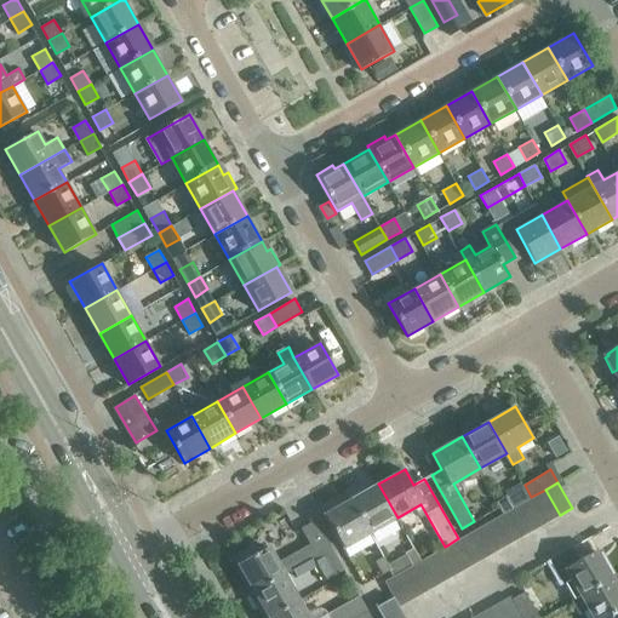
[(378,484),(352,499),(371,533),(398,518),(378,484)]
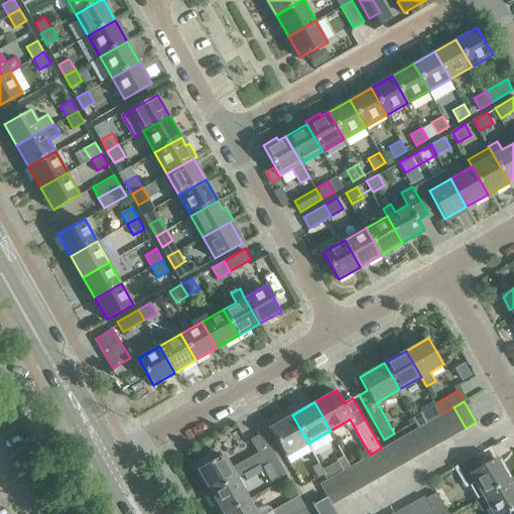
[(427,421),(433,418),(441,413),(436,403),(421,411),(427,421)]
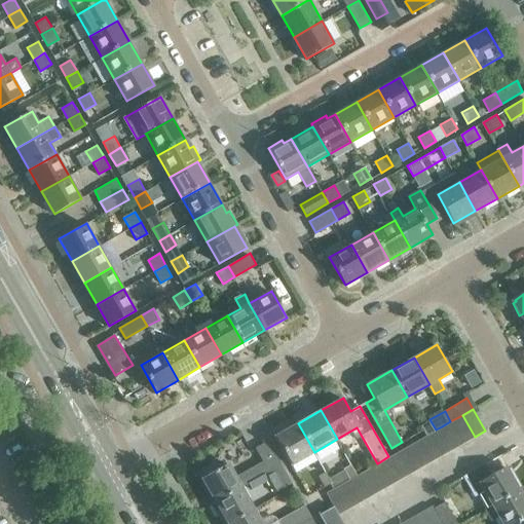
[(464,442),(475,437),(462,415),(452,420),(464,442)]
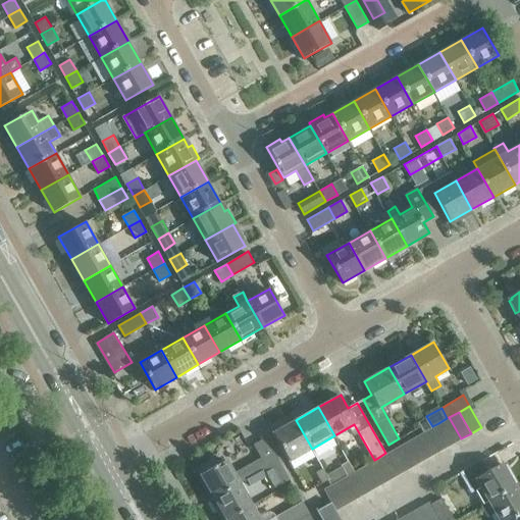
[(451,445),(461,438),(449,417),(447,418),(438,423),(451,445)]
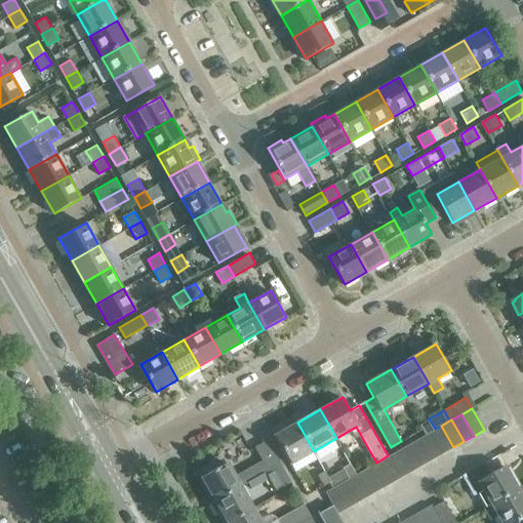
[(291,464),(314,451),(297,423),(275,435),(291,464)]
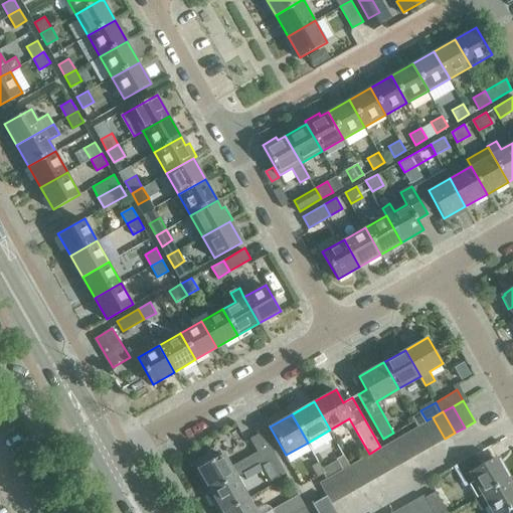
[(434,445),(445,439),(433,417),(426,420),(421,423),(434,445)]
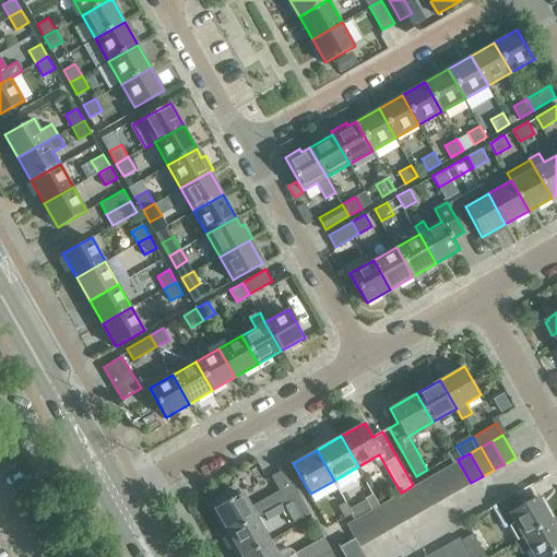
[(460,489),(471,483),(458,460),(447,466),(460,489)]
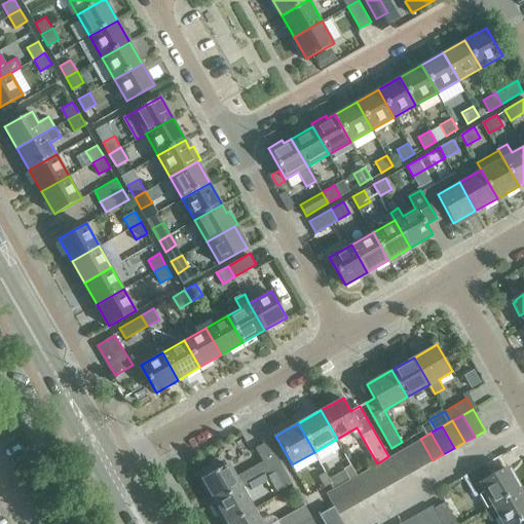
[(422,466),(433,460),(420,439),(410,445),(422,466)]
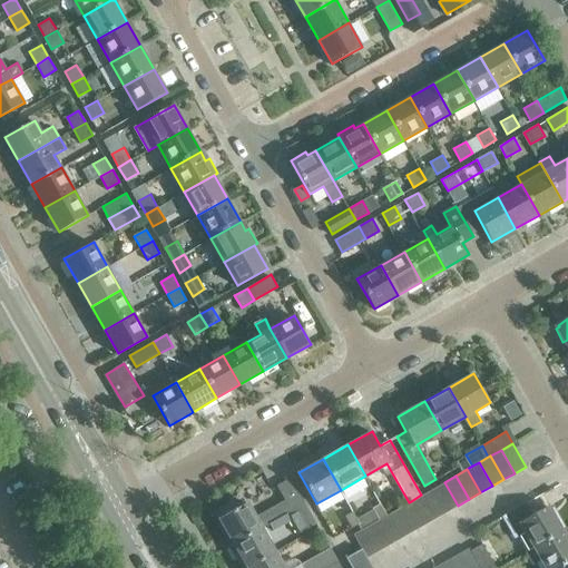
[(262,527),(270,522),(305,502),(291,478),(277,485),(285,499),(255,517),(247,502),(234,509),(231,503),(217,511),(221,518),(219,518),(233,542),(261,527),(262,527)]
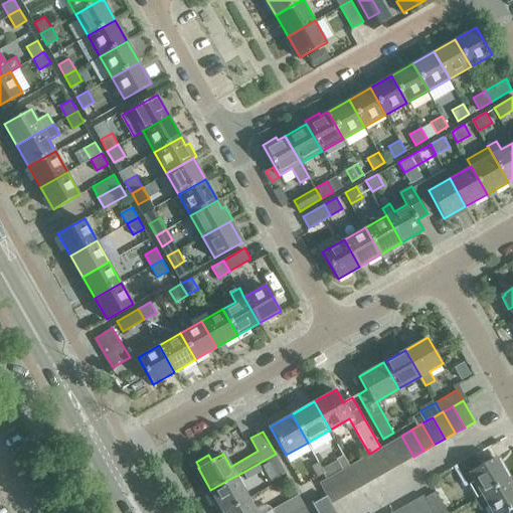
[(403,462),(413,457),(401,436),(391,441),(403,462)]
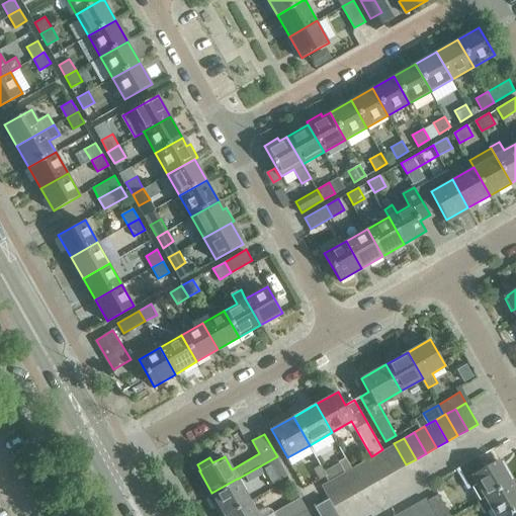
[(396,470),(406,464),(394,443),(383,449),(396,470)]
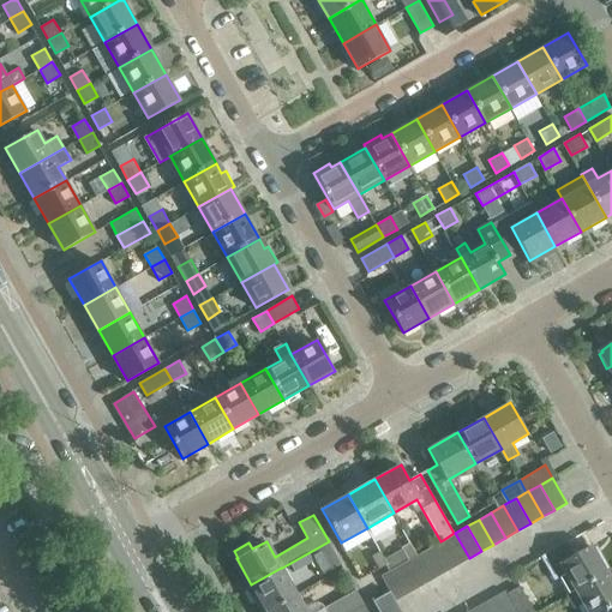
[(455,533),(454,533),(443,540),(457,565),(469,558),(455,533)]
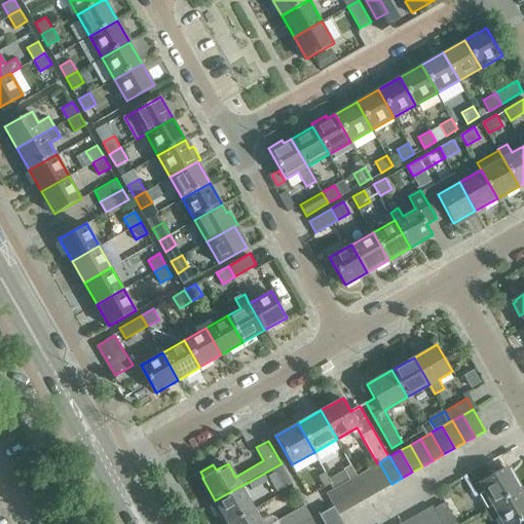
[(380,490),(391,484),(379,462),(377,463),(368,469),(380,490)]
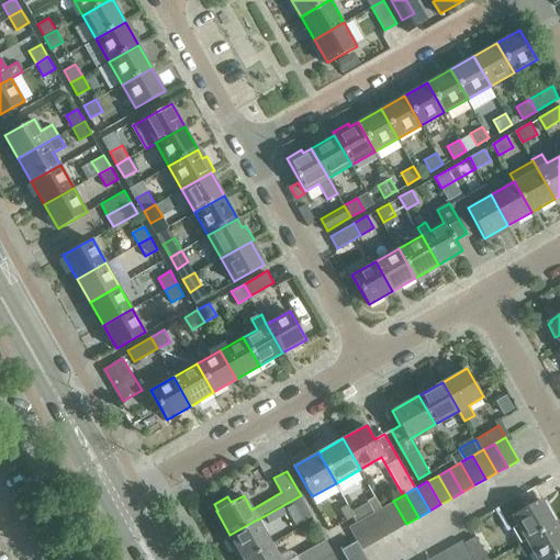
[(312,515),(301,495),(266,515),(271,524),(290,514),(297,525),(312,515)]
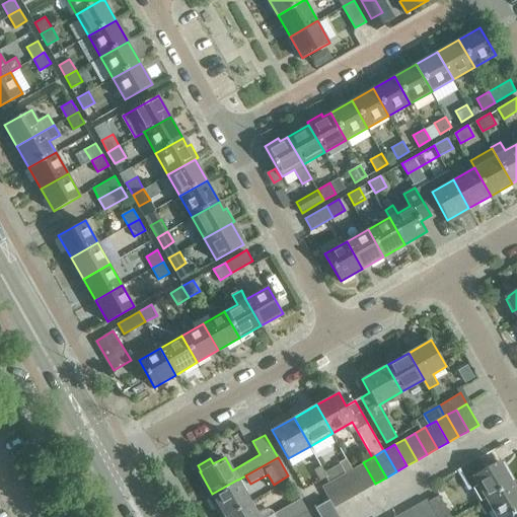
[(485,468),(478,457),(457,469),(468,490),(474,487),(483,501),(512,484),(516,482),(508,467),(504,469),(499,460),(485,468)]
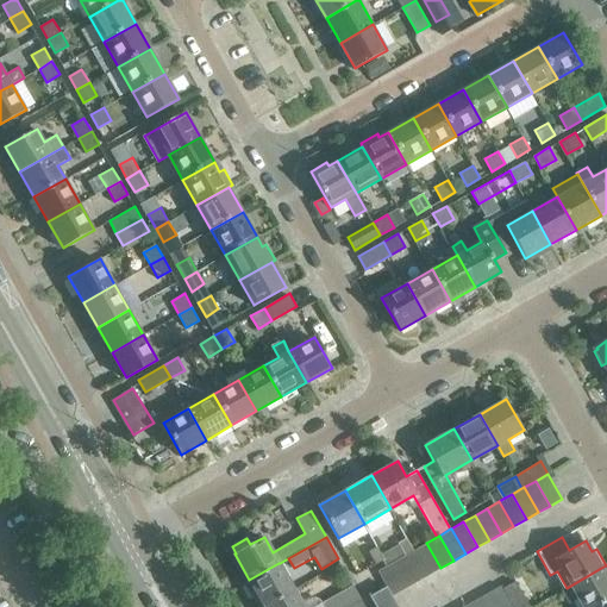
[(406,555),(414,550),(407,538),(399,542),(406,555)]
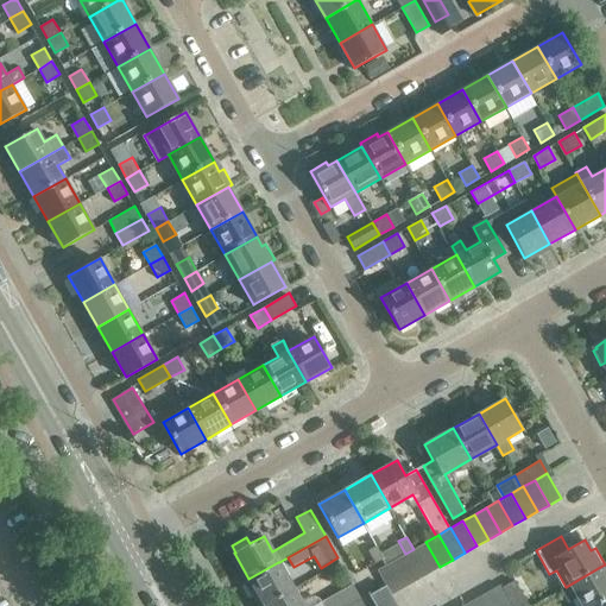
[(428,574),(440,567),(425,542),(414,549),(428,574)]
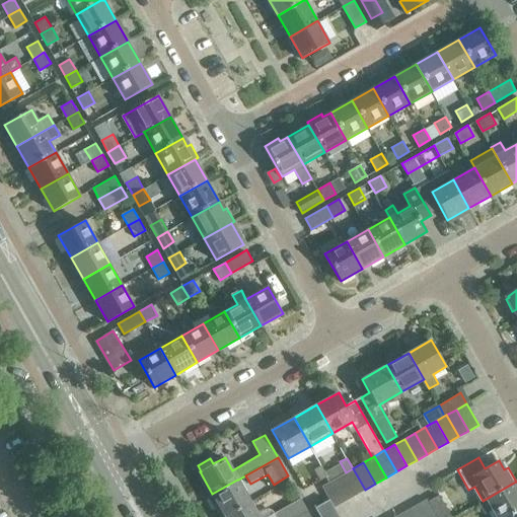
[(320,479),(327,475),(321,465),(314,469),(320,479)]
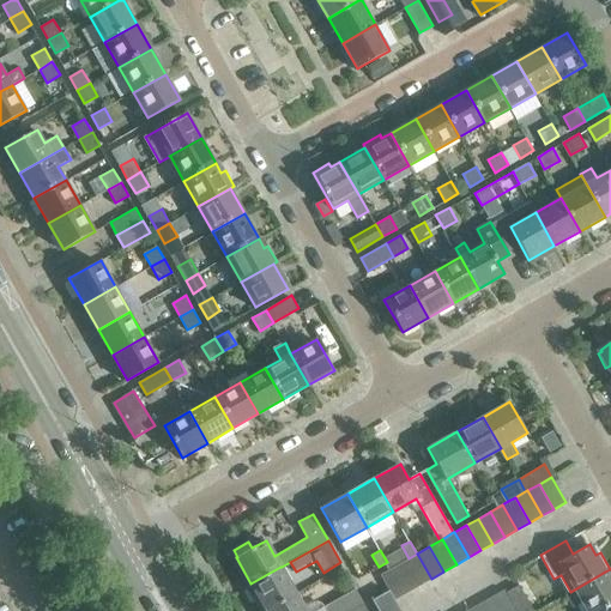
[(419,585),(431,579),(417,554),(409,558),(405,560),(419,585)]
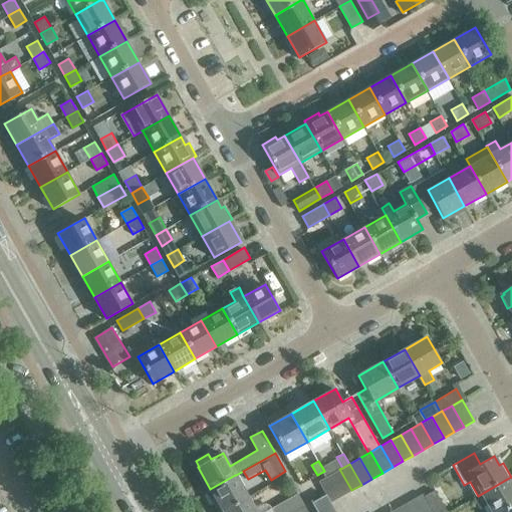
[(341,496),(351,490),(339,469),(329,475),(341,496)]
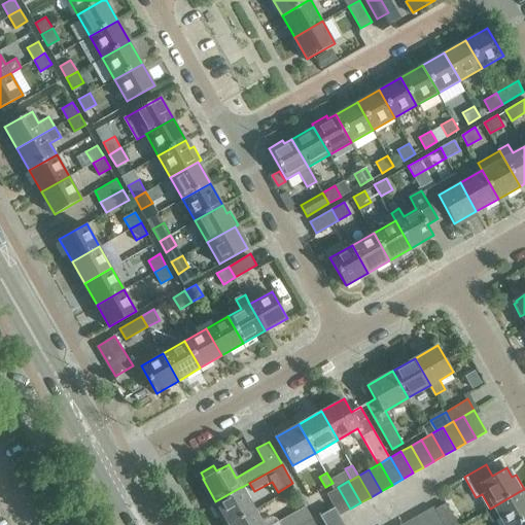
[(242,487),(241,487),(215,501),(216,501),(212,504),(212,505),(213,505),(219,516),(222,514),(229,524),(254,510),(242,487)]
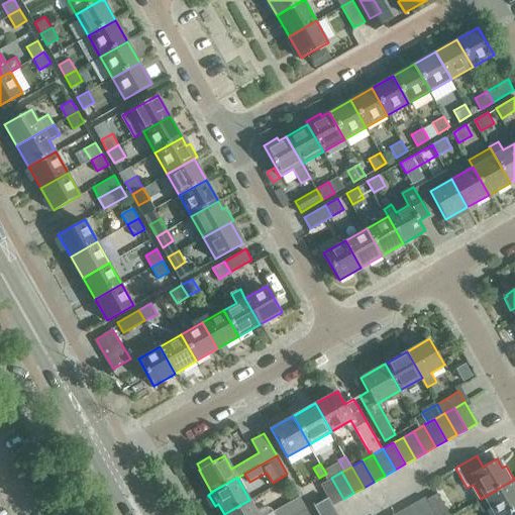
[(321,484),(328,497),(333,505),(343,499),(331,478),(321,484)]
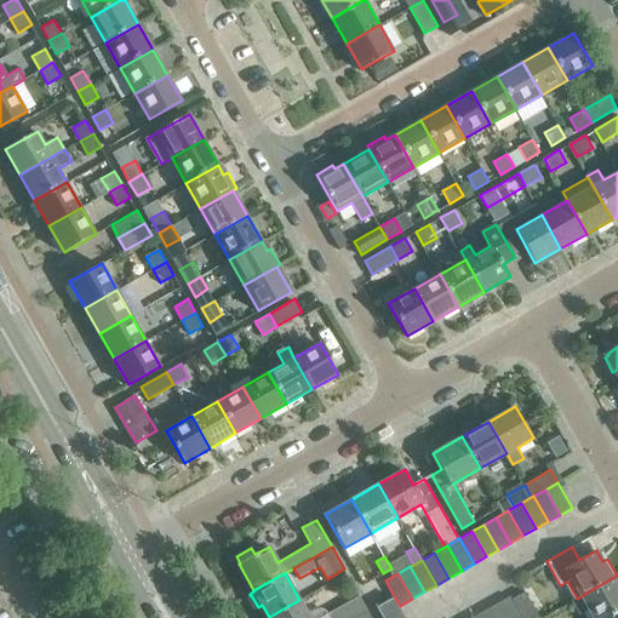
[(617,587),(612,578),(577,599),(573,600),(579,612),(588,607),(593,617),(604,617),(617,610),(617,587)]
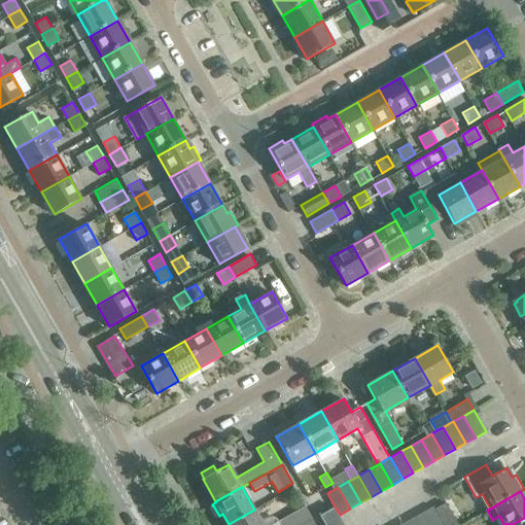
[(459,524),(446,502),(435,509),(444,524),(459,524)]
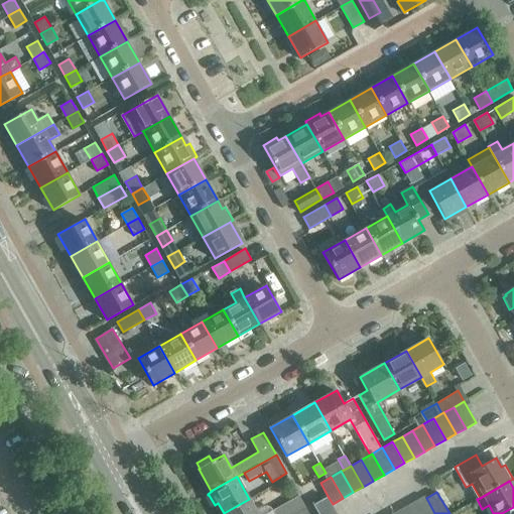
[(273,513),(275,513),(293,513),(306,507),(299,495),(273,510),(270,507),(266,506),(263,507),(256,510),(249,499),(224,513),(273,513)]
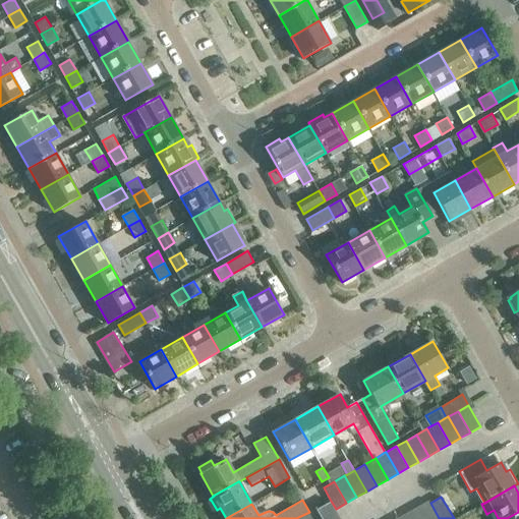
[(439,518),(430,503),(428,500),(428,501),(417,507),(424,518),(439,518)]
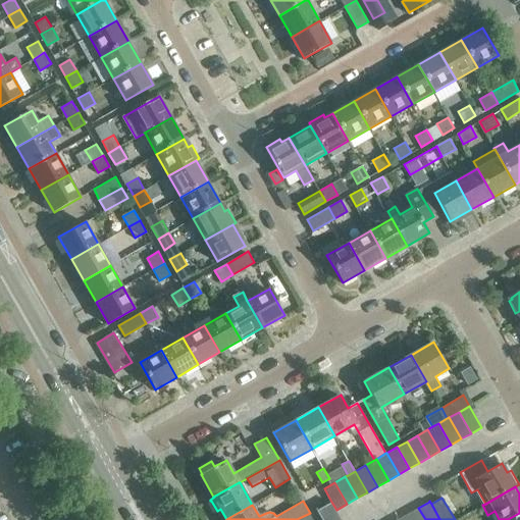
[(342,519),(336,510),(331,502),(317,510),(322,519),(342,519)]
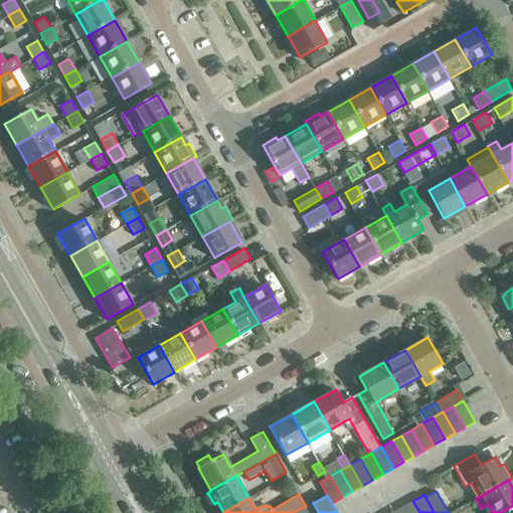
[(403,506),(407,512),(419,512),(412,501),(403,506)]
